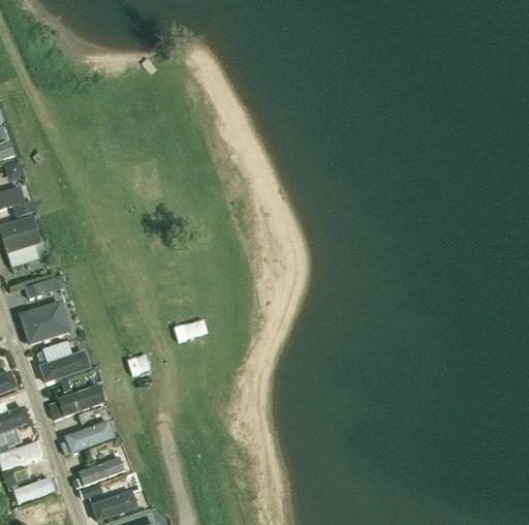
[(6,140),(0,142),(0,158),(12,154),(6,140)]
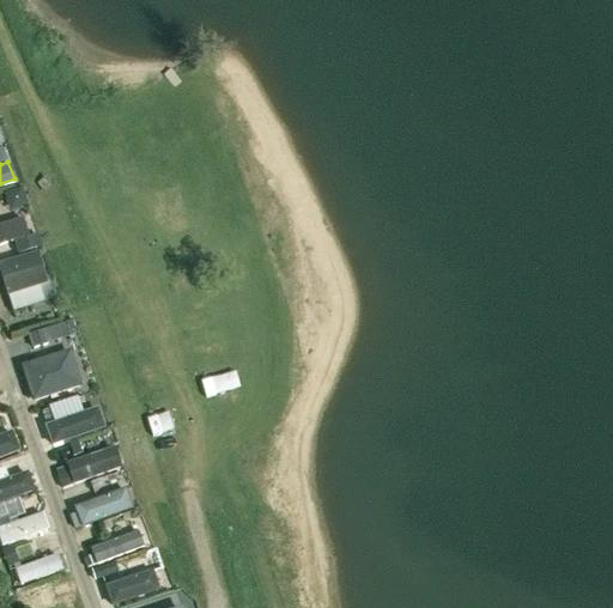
[(10,206),(26,200),(20,183),(4,188),(10,206)]
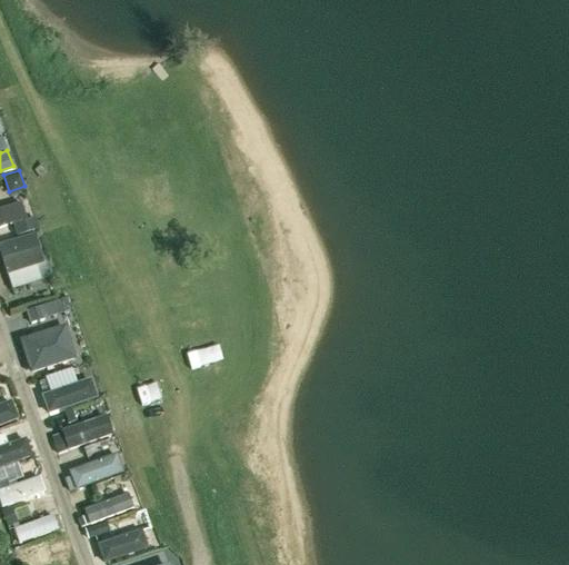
[(0,206),(0,225),(25,217),(19,200),(0,206)]
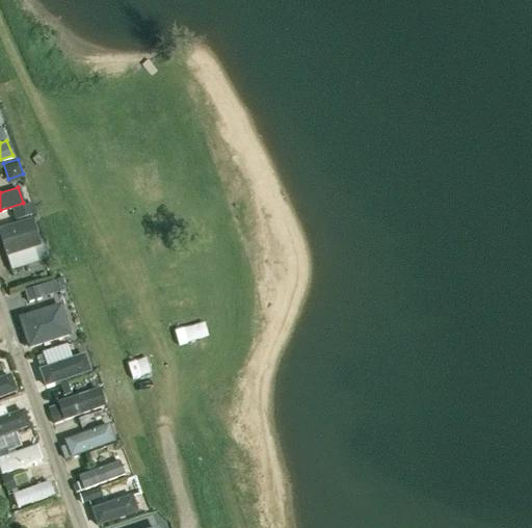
[(44,258),(41,244),(31,217),(0,227),(0,233),(7,256),(10,268),(44,258)]
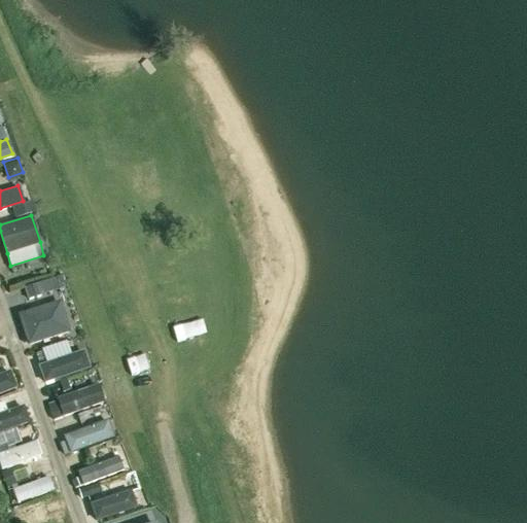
[(68,329),(59,301),(20,313),(29,342),(68,329)]
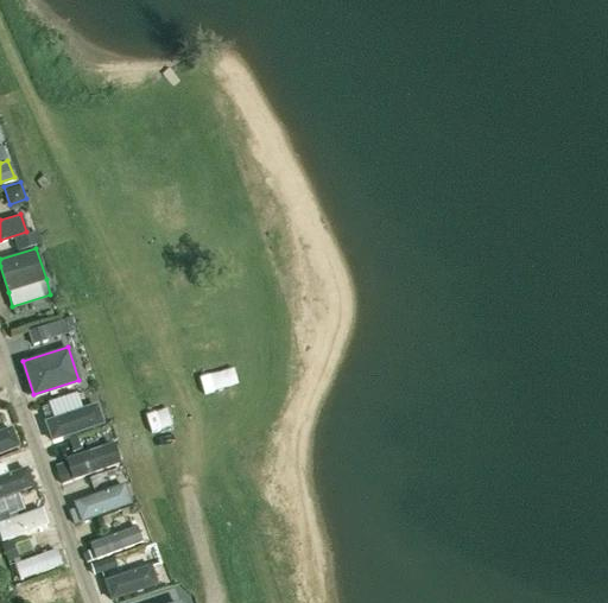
[(54,440),(103,423),(96,401),(45,419),(54,440)]
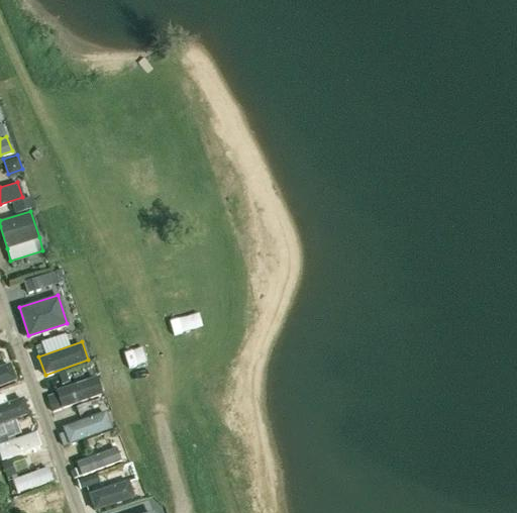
[(0,383),(14,378),(9,363),(0,366),(0,383)]
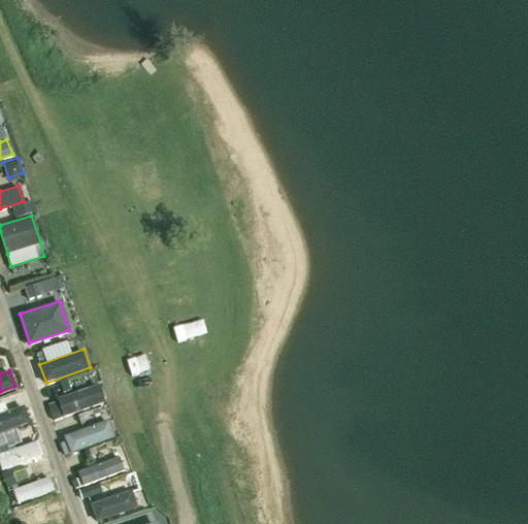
[(59,400),(65,416),(103,402),(96,384),(58,397),(59,400)]
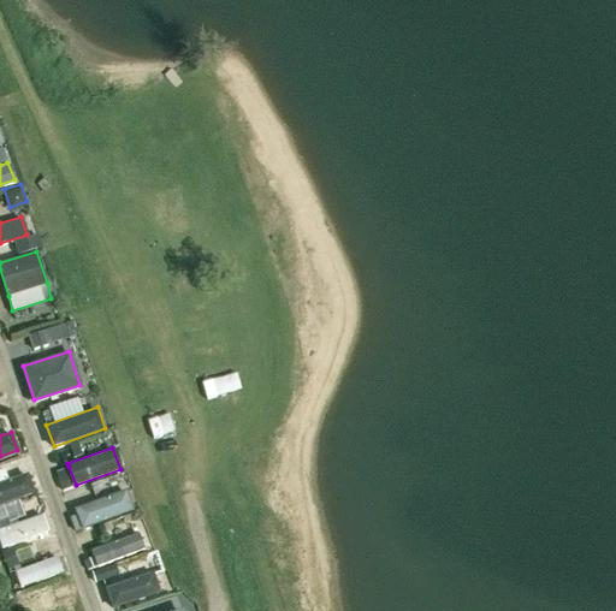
[(27,473),(16,478),(0,482),(0,503),(34,491),(27,473)]
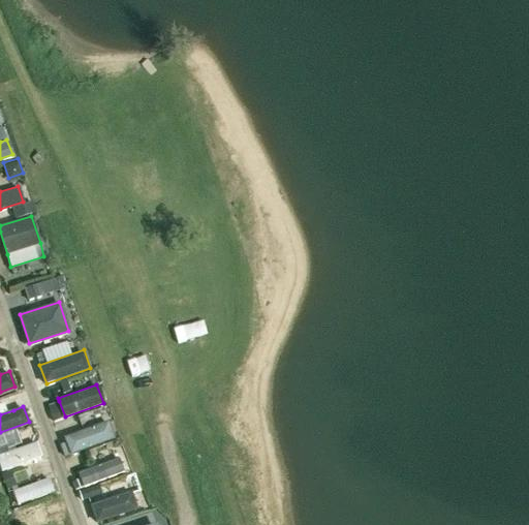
[(72,455),(115,438),(107,421),(65,436),(72,455)]
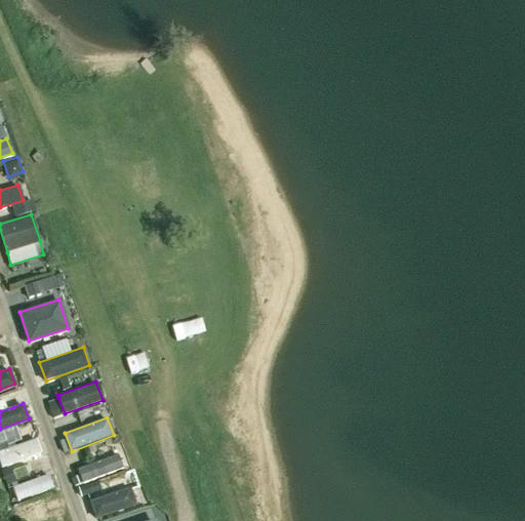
[(35,438),(0,449),(0,459),(2,467),(41,453),(35,438)]
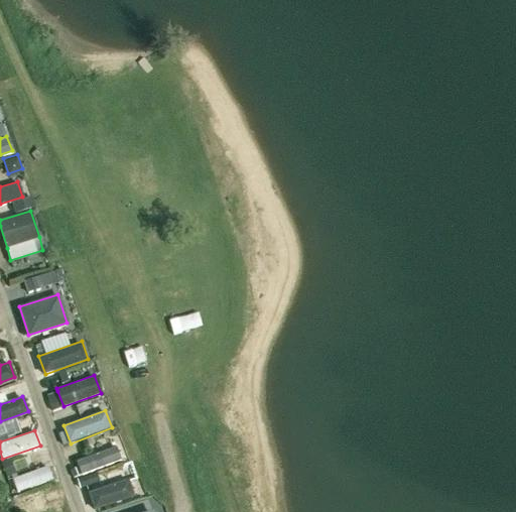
[(115,444),(77,459),(83,475),(121,460),(115,444)]
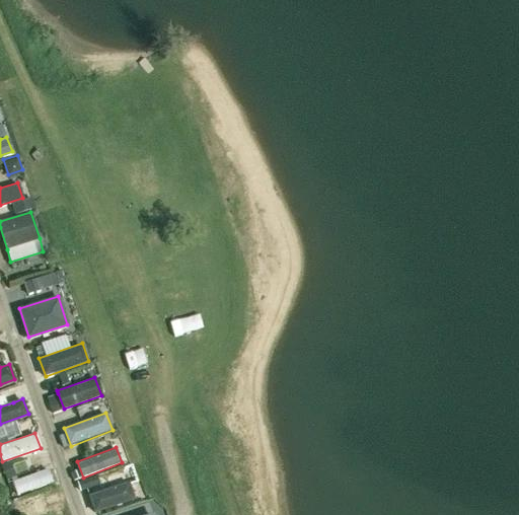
[(13,480),(17,493),(52,482),(47,467),(13,480)]
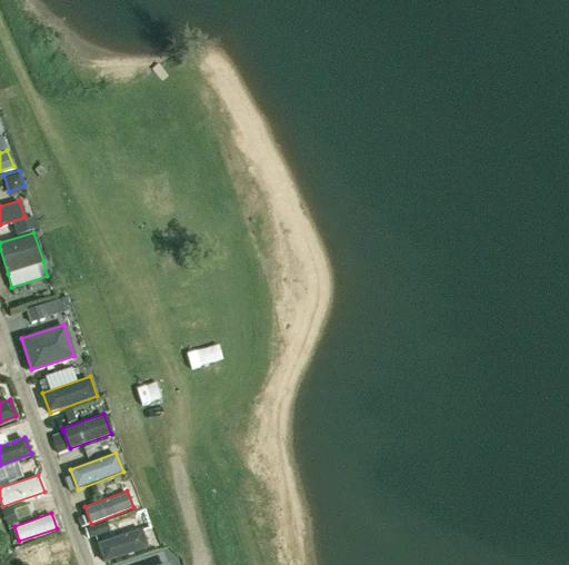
[(141,528),(99,543),(105,558),(147,545),(141,528)]
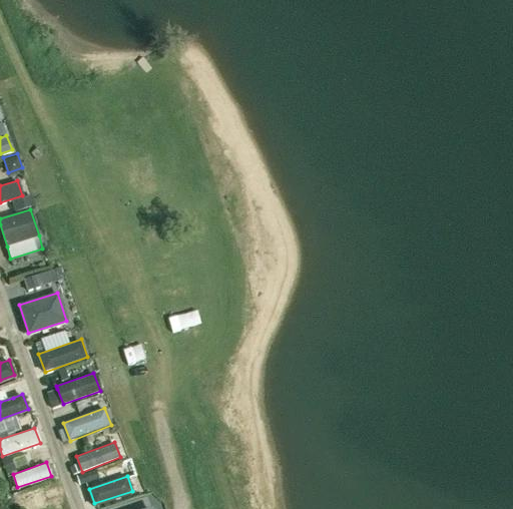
[(33,508),(59,508),(70,506),(67,493),(32,502),(33,508)]
